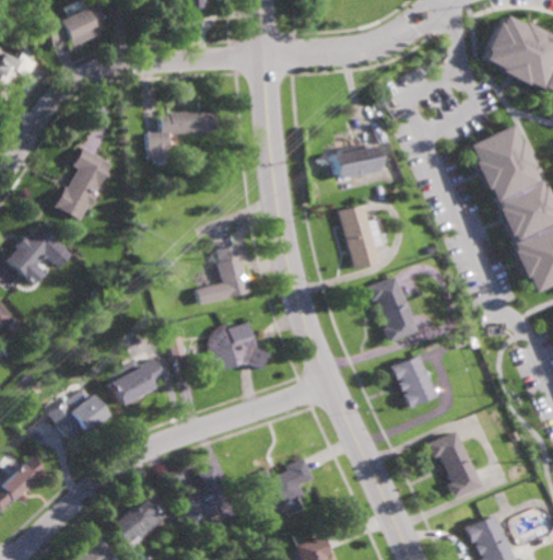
[(181,0),(184,10),(202,7),(201,0),(181,0)]
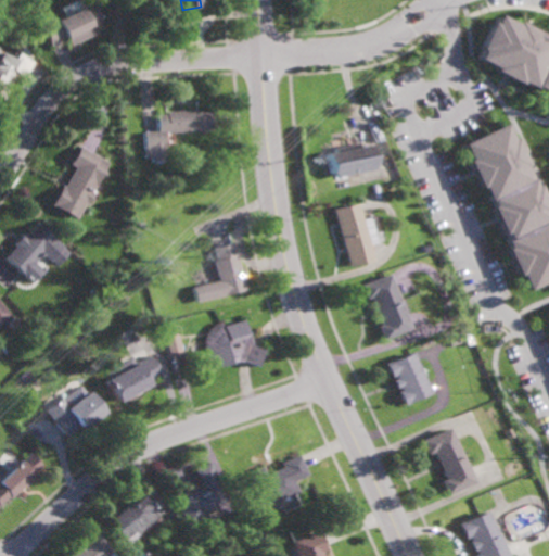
[(104,21),(96,25),(98,30),(69,43),(67,37),(51,45),(42,26),(59,19),(87,5),(87,7),(97,3),(104,21)]
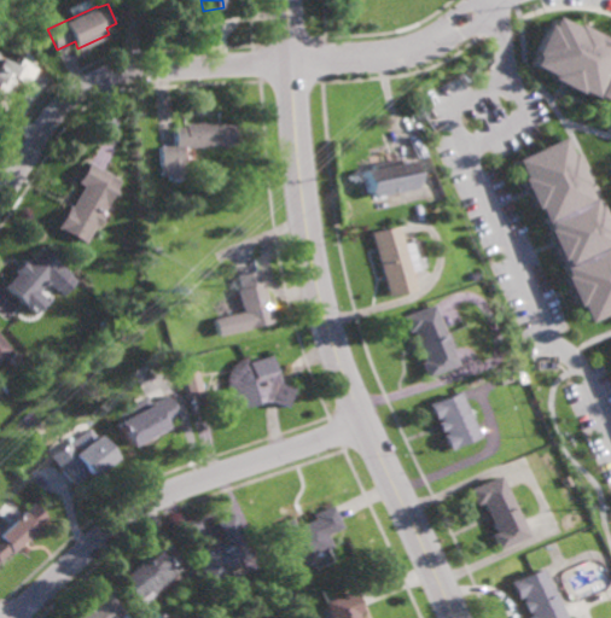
[(595,31),(606,38),(605,40),(610,42),(610,100),(597,93),(598,92),(586,85),(582,89),(571,83),(574,80),(570,79),(568,82),(558,76),(559,74),(539,63),(543,53),(541,52),(556,25),(558,27),(562,18),(581,29),(583,24),(593,29),(591,33),(594,35),(595,31)]
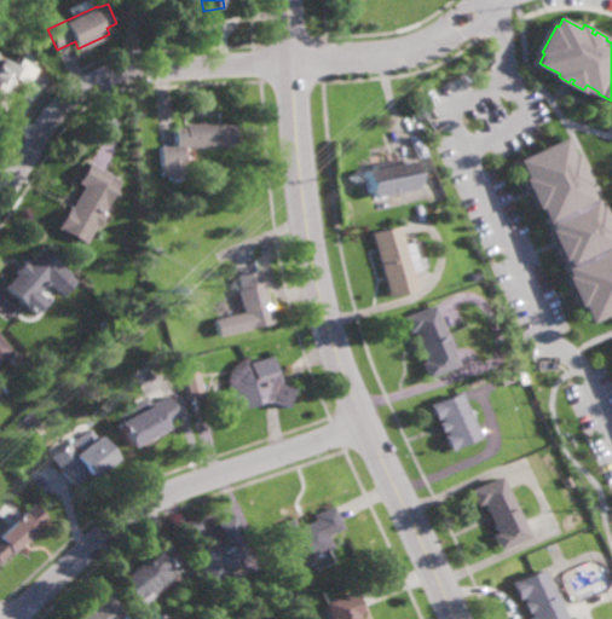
[(16,63),(19,57),(39,68),(29,86),(22,82),(6,110),(0,106),(0,61),(3,56),(16,63)]
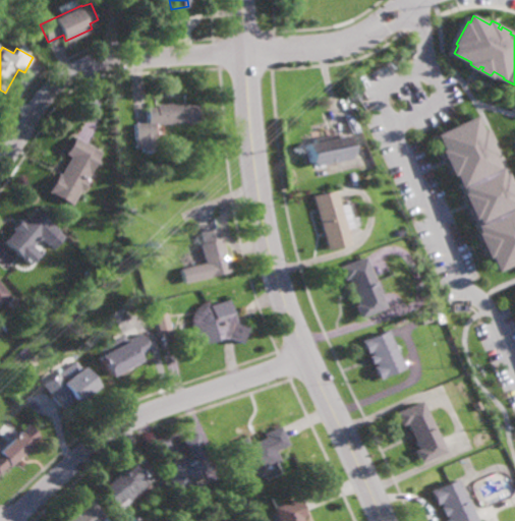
[(192,104),(202,104),(203,121),(159,124),(160,137),(159,137),(159,151),(156,152),(151,153),(151,151),(147,151),(147,148),(141,148),(139,123),(153,122),(153,106),(161,106),(161,104),(192,102),(192,104)]
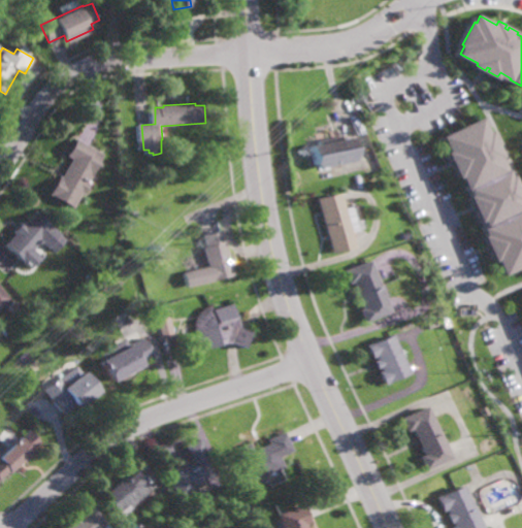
[(504,156),(502,158),(508,170),(510,170),(513,178),(515,177),(521,190),(521,267),(502,275),(496,261),(493,262),(482,237),(485,235),(482,230),(485,229),(481,221),(479,222),(467,197),(469,196),(467,190),(464,191),(459,177),(456,178),(445,153),(447,152),(441,137),(484,118),(490,132),(493,131),(504,156)]
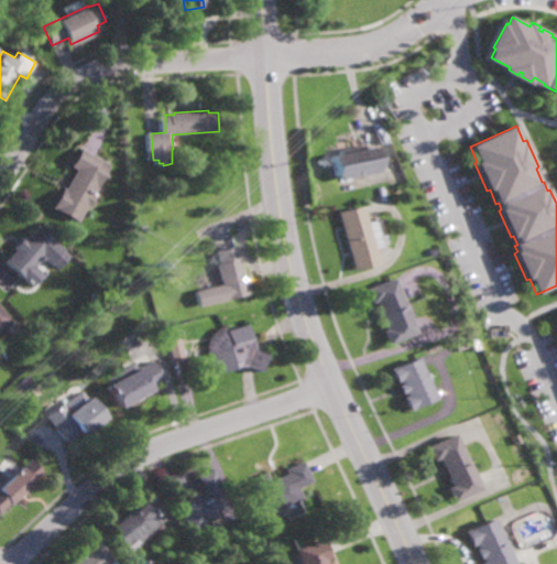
[(368,149),(377,147),(381,167),(379,167),(380,172),(362,175),(361,171),(358,172),(359,176),(341,181),(340,175),(338,176),(334,154),(342,152),(341,150),(367,144),(368,149)]
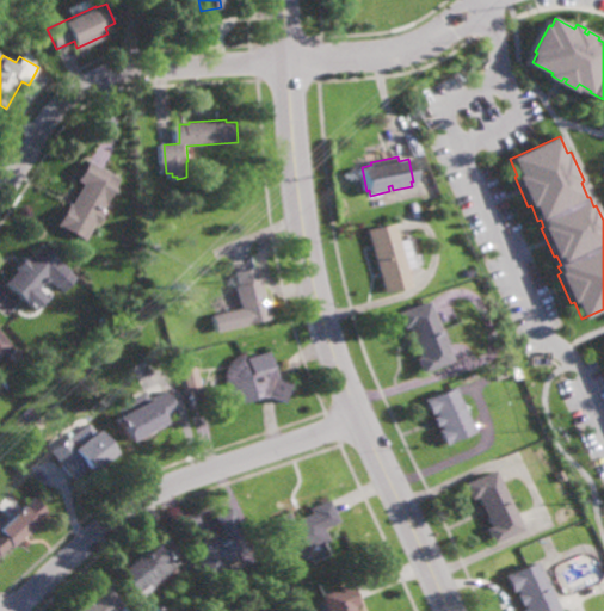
[(108,210),(111,211),(104,224),(100,222),(91,240),(62,223),(73,203),(76,204),(88,183),(81,179),(92,160),(125,178),(108,210)]
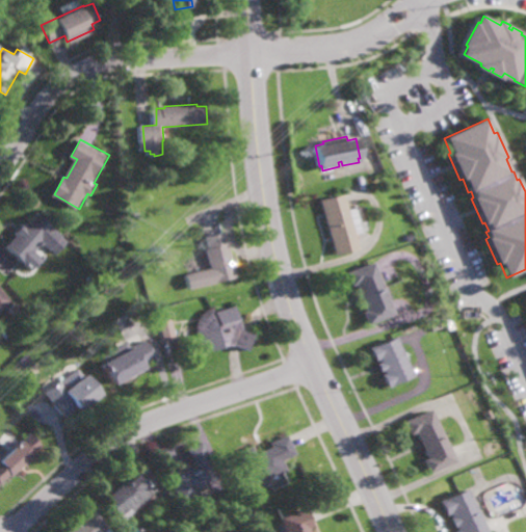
[(348,210),(362,207),(368,231),(354,234),(359,249),(336,256),(321,200),(344,193),(348,210)]
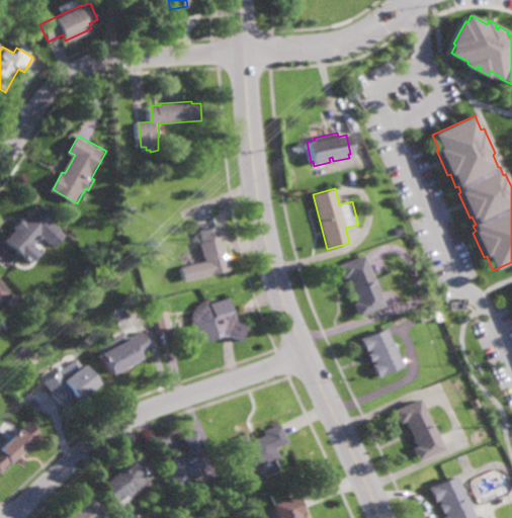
[(58,223),(28,256),(10,240),(19,229),(17,228),(26,218),(28,219),(39,206),(58,223)]
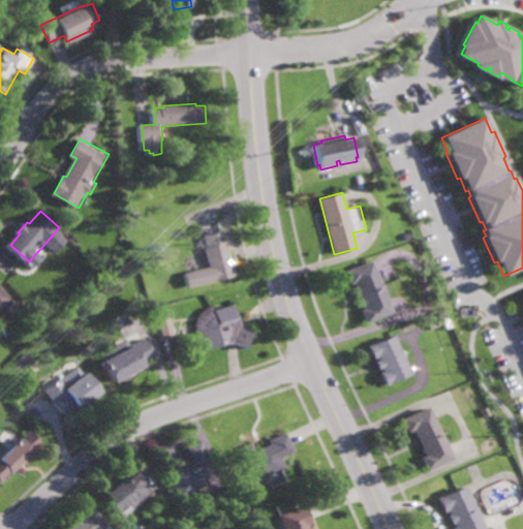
[(229,253),(231,252),(235,268),(234,268),(236,277),(191,287),(187,273),(212,267),(207,247),(210,247),(207,236),(224,231),(229,253)]
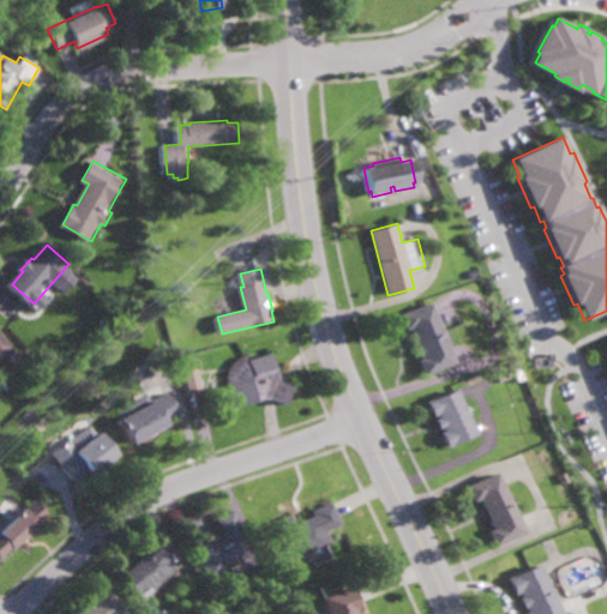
[(456,363),(427,375),(421,360),(424,359),(412,329),(409,331),(402,314),(431,302),(456,363)]
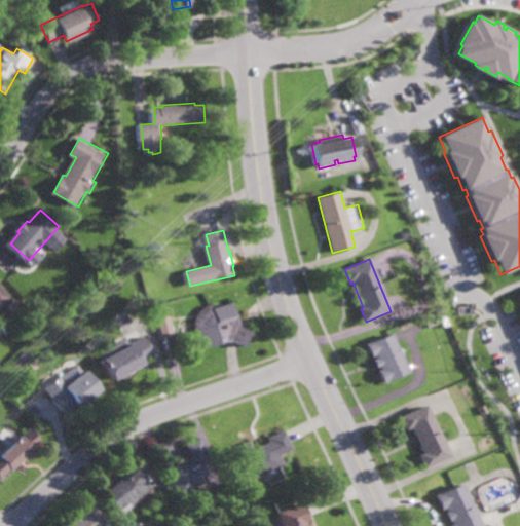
[(0,279),(16,299),(1,313),(0,311),(0,279)]
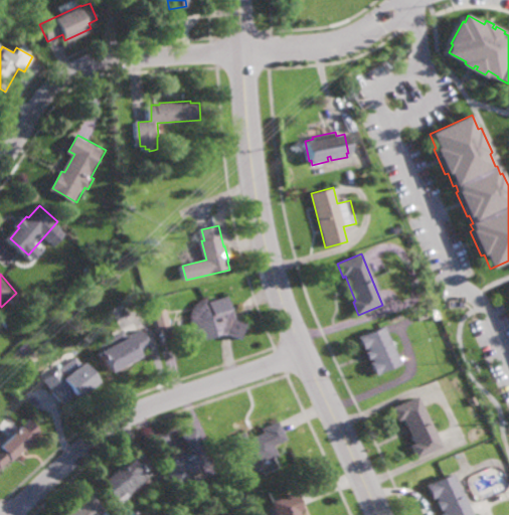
[(232,310),(244,323),(245,324),(239,340),(225,334),(204,341),(201,331),(196,332),(193,323),(193,317),(194,312),(196,307),(200,302),(204,299),(208,297),(210,302),(227,297),(232,310)]
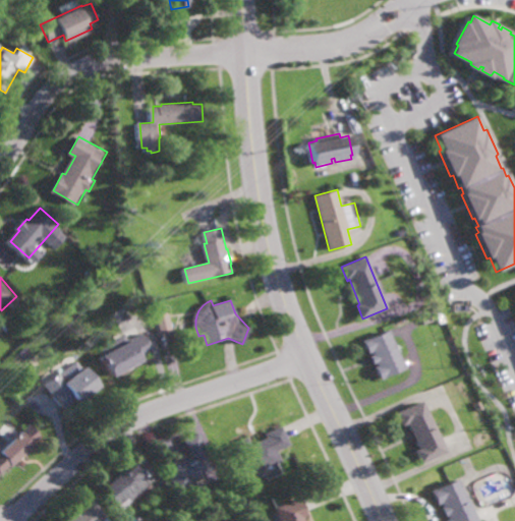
[(164,335),(158,315),(171,312),(176,332),(164,335)]
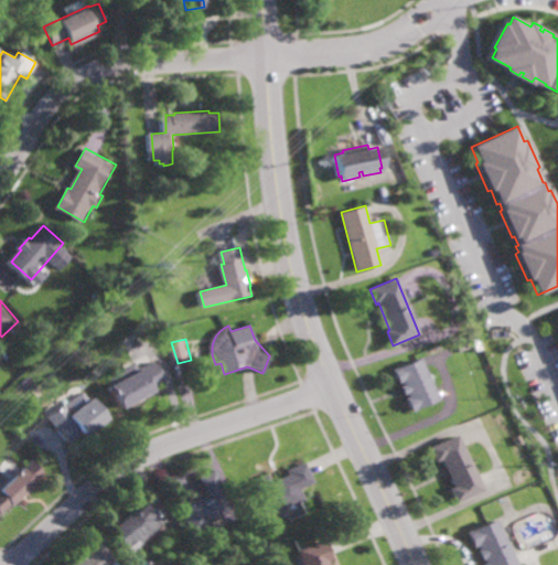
[(478,351),(474,340),(479,339),(483,349),(478,351)]
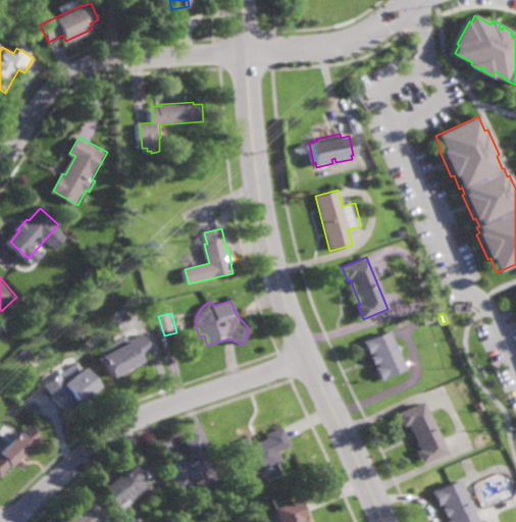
[(426,325),(423,319),(434,315),(436,321),(426,325)]
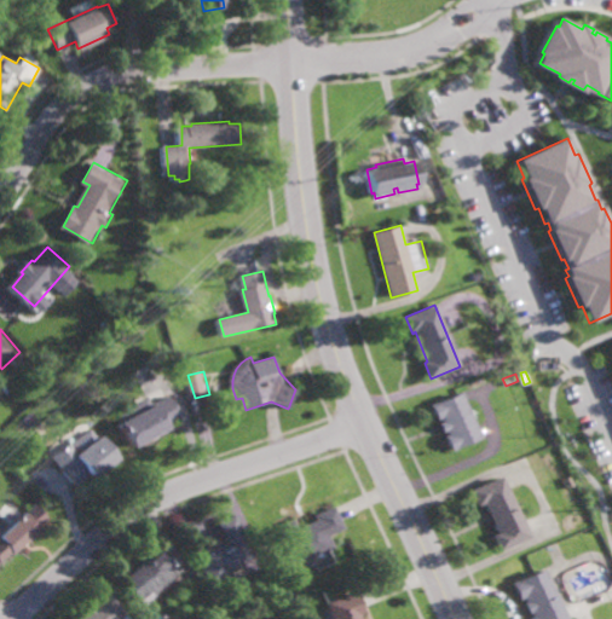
[(484,439),(455,452),(448,437),(450,435),(449,432),(445,433),(442,423),(444,422),(443,418),(440,420),(433,405),(462,392),(484,439)]
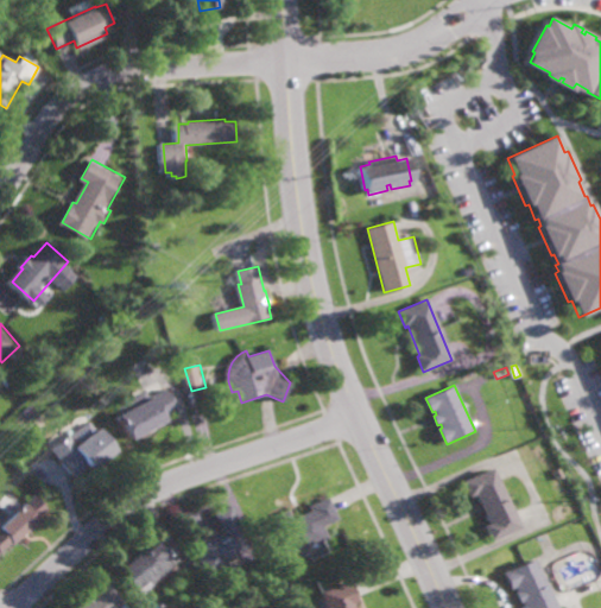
[(149,438),(146,435),(134,441),(121,416),(156,398),(156,397),(170,388),(182,410),(168,417),(170,422),(157,429),(158,434),(149,438)]
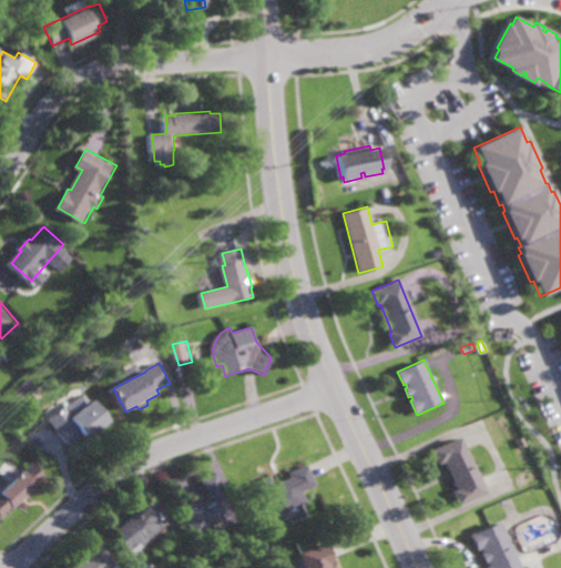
[(92,404),(97,401),(113,422),(88,440),(84,436),(72,447),(51,419),(69,406),(70,407),(84,395),(92,404)]
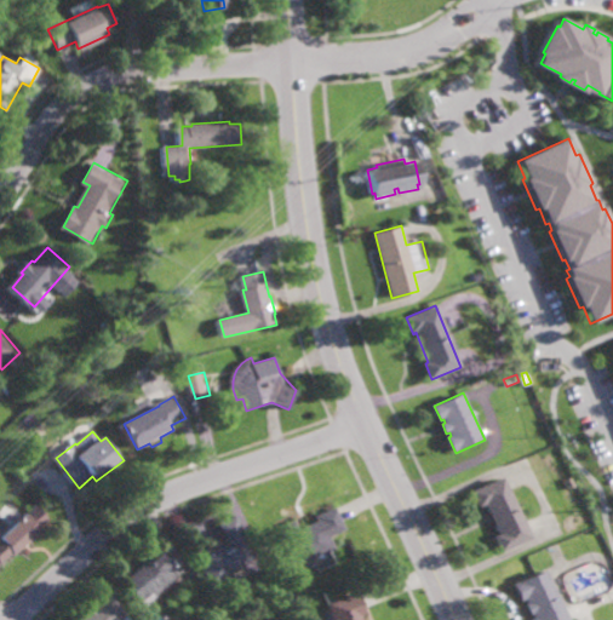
[(532,539),(500,554),(493,538),(499,535),(486,505),(480,509),(473,493),(504,478),(532,539)]
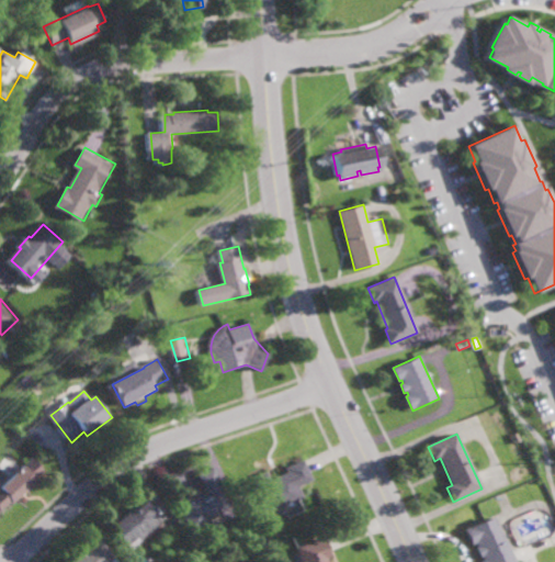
[(46,471),(37,480),(38,481),(30,491),(25,495),(24,495),(14,504),(12,502),(1,513),(0,510),(0,489),(17,473),(15,472),(21,468),(22,469),(24,467),(25,469),(35,459),(46,471)]
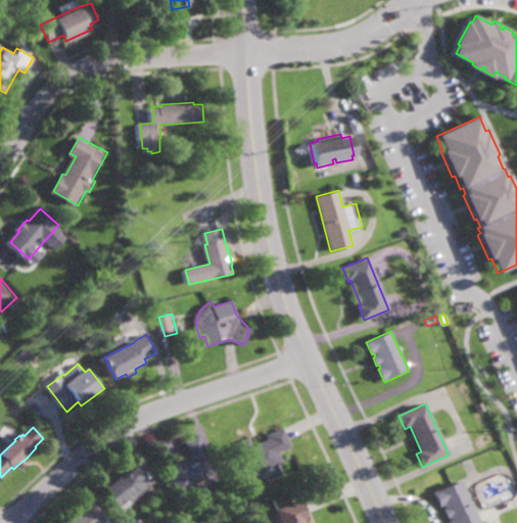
[(294,446),(280,453),(285,464),(279,467),(283,475),(272,480),(269,475),(255,481),(239,444),(251,439),(254,446),(271,439),(269,435),(285,428),(294,446)]
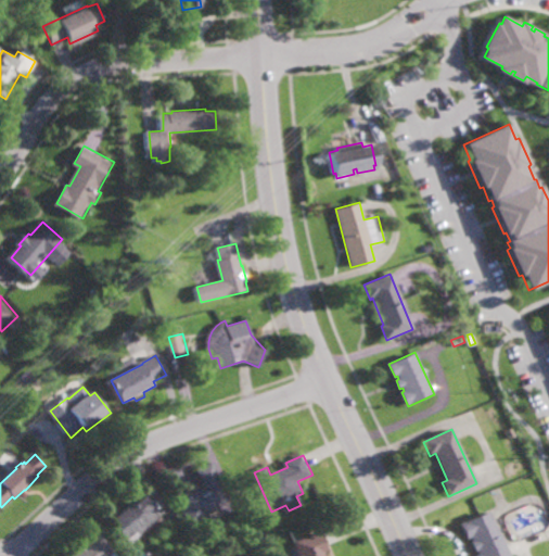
[(231,501),(207,512),(211,518),(190,527),(177,497),(199,488),(201,491),(206,489),(199,470),(214,463),(231,501)]
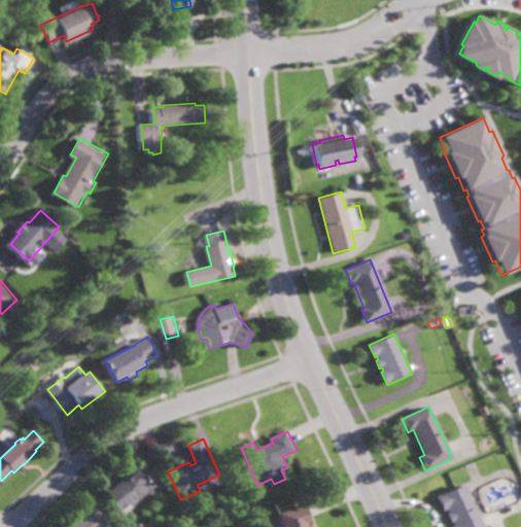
[(155,491),(135,507),(134,506),(122,517),(105,496),(127,479),(128,480),(139,470),(155,491)]
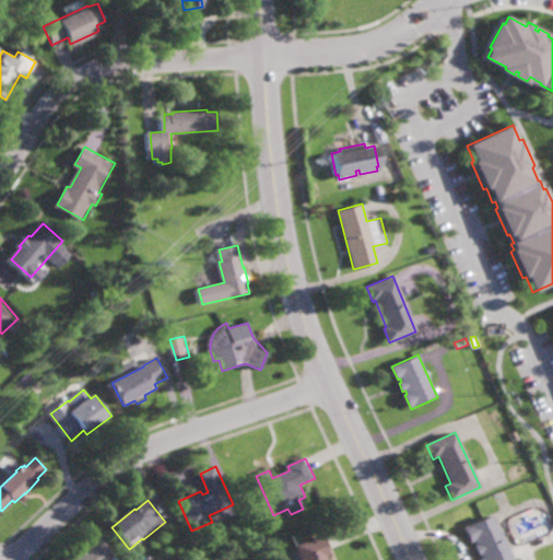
[(510,559),(482,559),(480,557),(479,557),(474,547),(475,546),(473,543),(470,544),(463,529),(492,516),(510,559)]
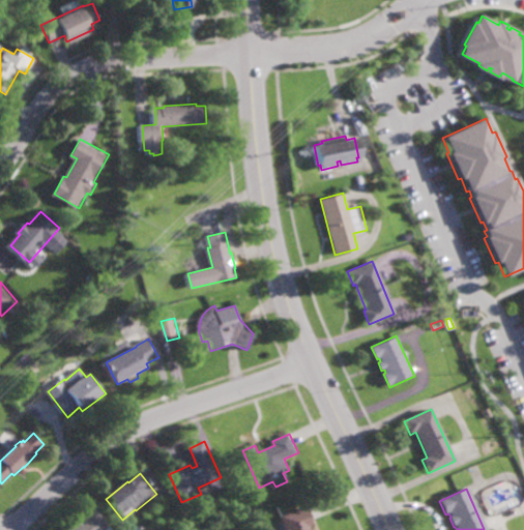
[(112,525),(106,529),(70,529),(76,526),(74,524),(81,517),(82,519),(96,506),(112,525)]
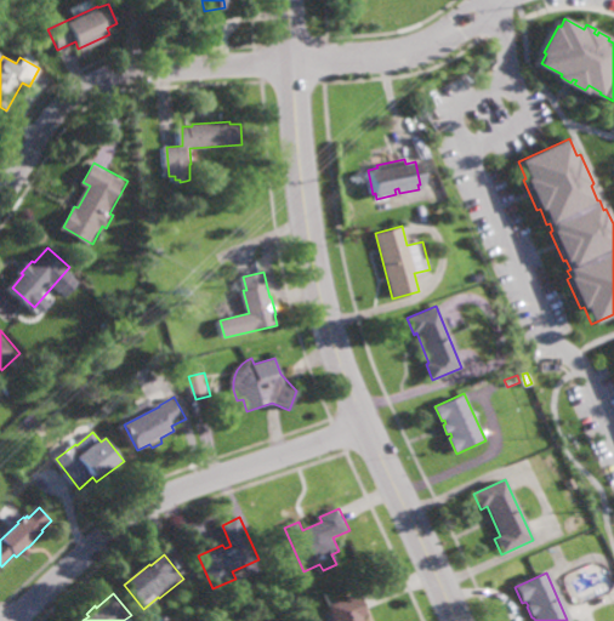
[(367,620),(339,620),(333,607),(360,594),(369,616),(365,617),(367,620)]
